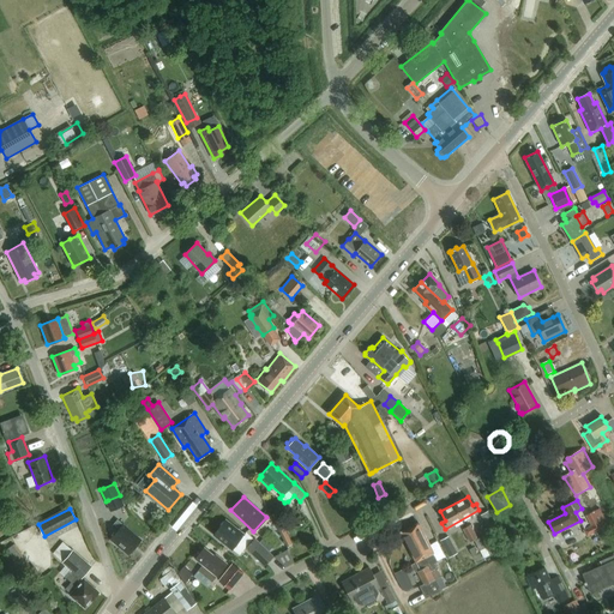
[(599,519),(603,516),(600,509),(587,515),(591,525),(584,529),(588,537),(603,529),(599,519)]
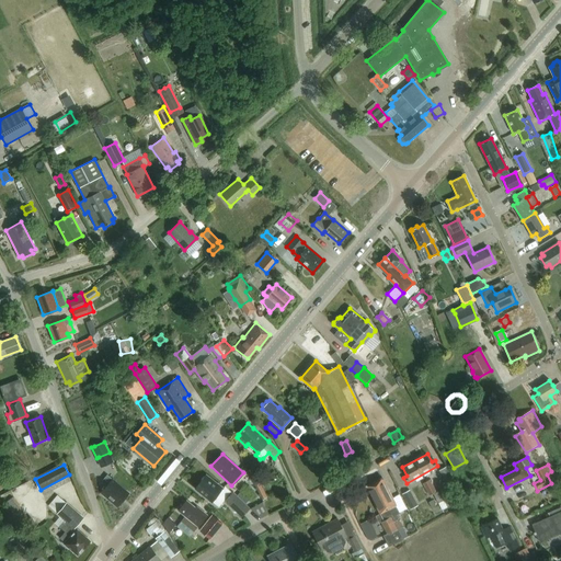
[(454,480),(446,467),(438,470),(446,484),(454,480)]
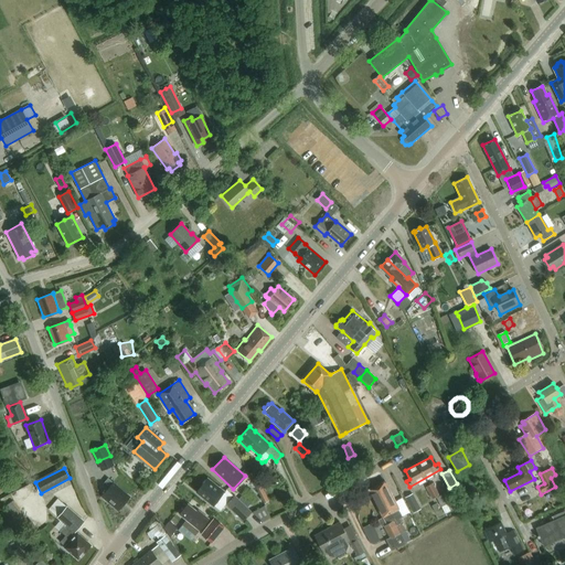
[(213,504),(225,490),(220,486),(217,487),(208,478),(196,491),(213,504)]
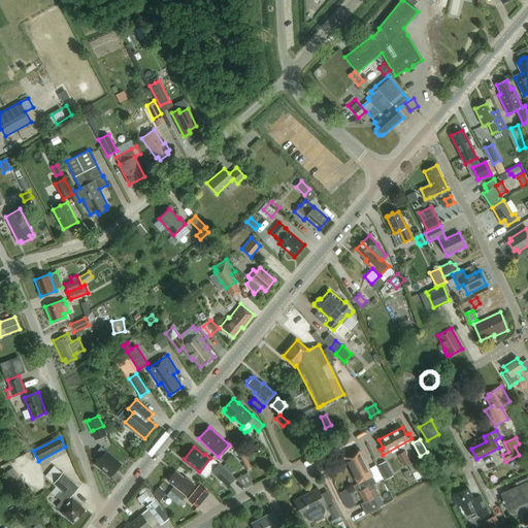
[(110,475),(121,464),(100,448),(95,454),(100,458),(95,463),(98,465),(97,466),(101,469),(101,468),(110,475)]
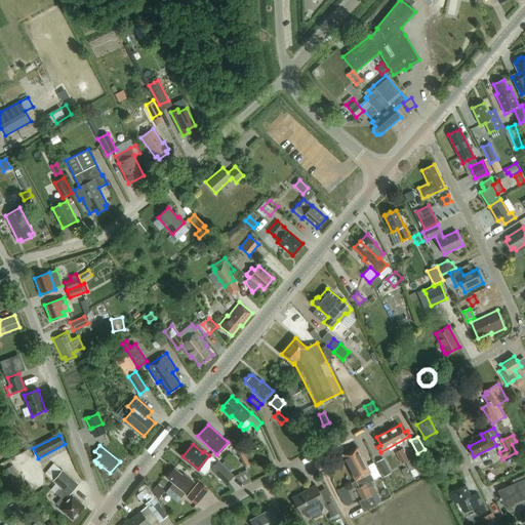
[(350,451),(367,483),(368,486),(371,485),(370,482),(373,480),(370,473),(371,473),(358,447),(350,451)]
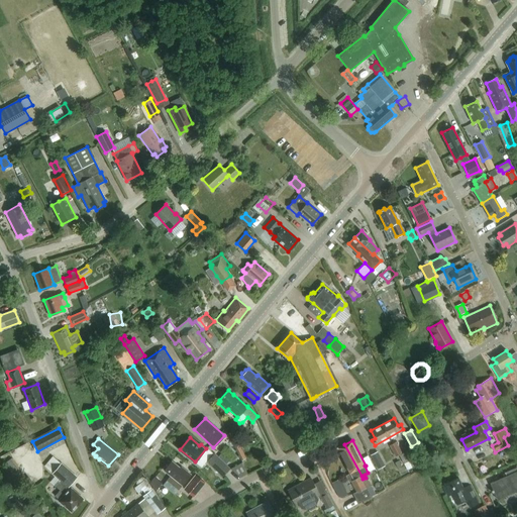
[(396,456),(402,453),(396,442),(391,445),(396,456)]
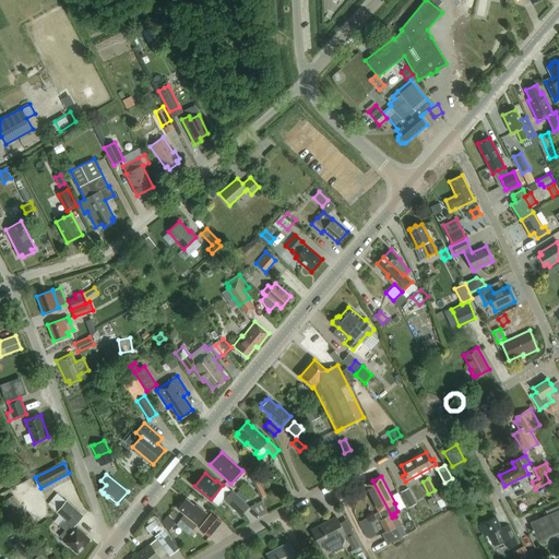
[(259,480),(253,483),(261,498),(266,496),(259,480)]
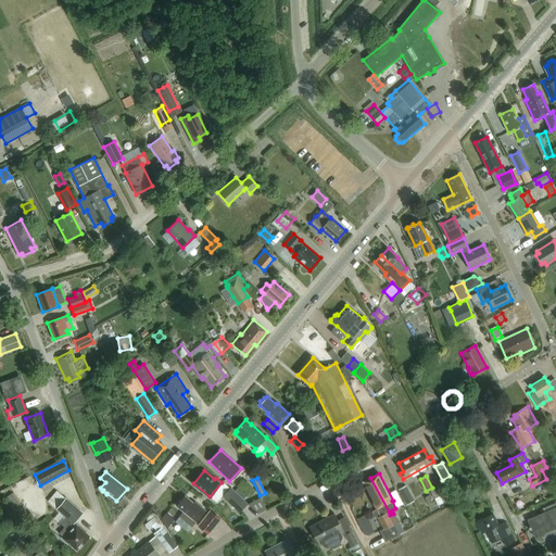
[(388,513),(389,512),(370,478),(363,482),(377,509),(373,512),(376,517),(377,517),(383,529),(393,523),(390,517),(388,513)]
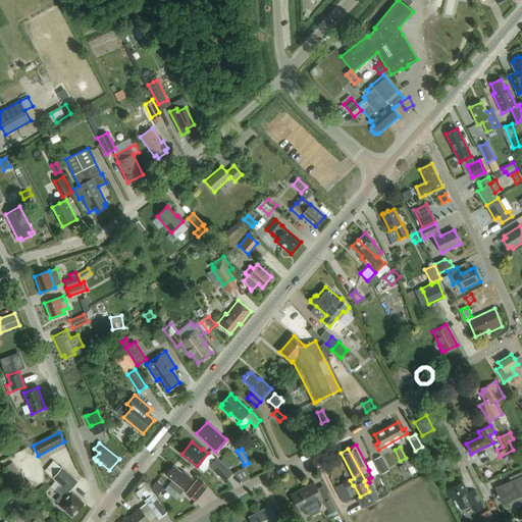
[(389,470),(381,456),(374,460),(382,474),(389,470)]
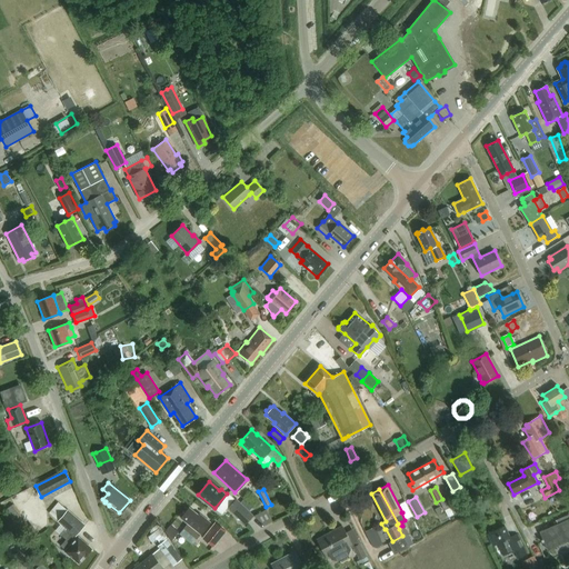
[(447,498),(440,501),(445,511),(451,508),(447,498)]
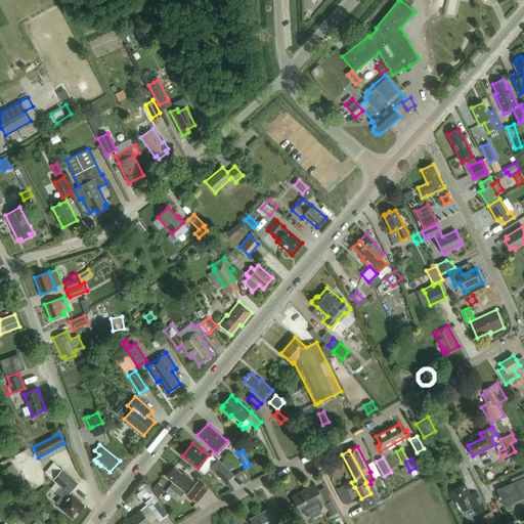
[(234,475),(217,460),(210,467),(227,483),(234,475)]
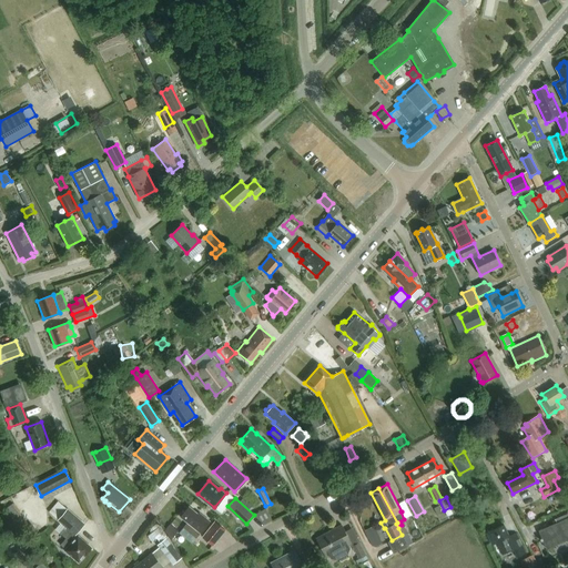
[(7,510),(14,519),(23,513),(14,504),(7,510)]
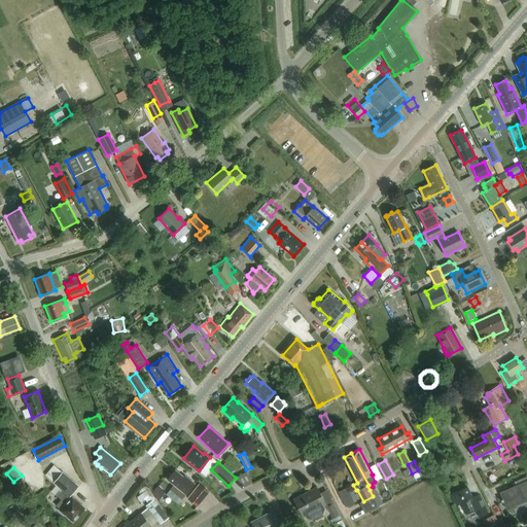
[(58,469),(48,479),(54,483),(57,486),(61,490),(57,495),(56,496),(61,500),(56,505),(61,511),(73,522),(84,508),(70,496),(78,487),(62,472),(58,469)]
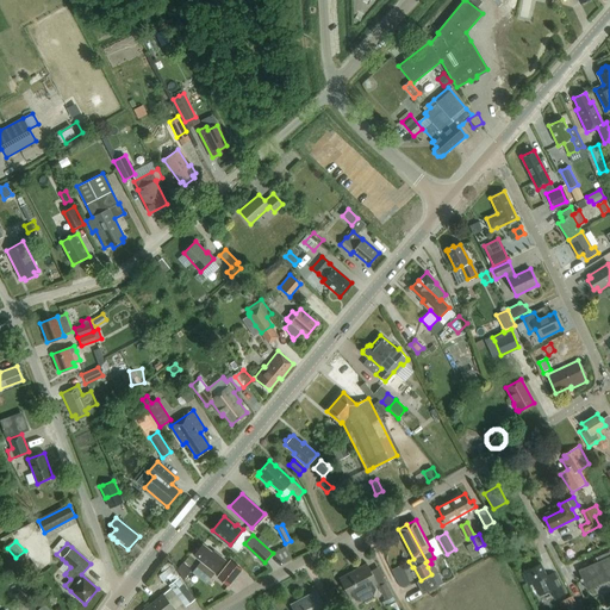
[(211,577),(225,560),(213,551),(212,552),(203,543),(194,555),(201,561),(197,566),(211,577)]
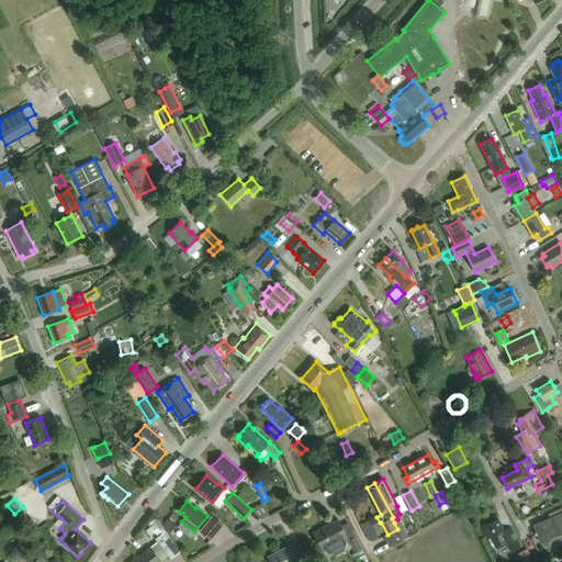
[(251,509),(261,519),(268,516),(261,504),(251,509)]
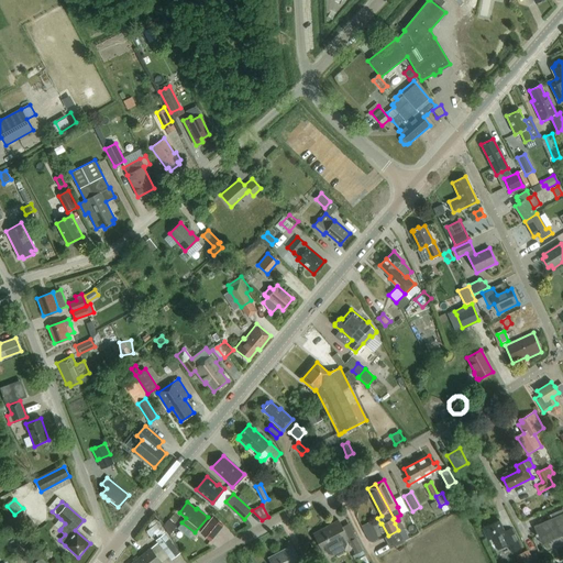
[(562,514),(552,519),(534,527),(538,534),(542,544),(562,534),(562,514)]
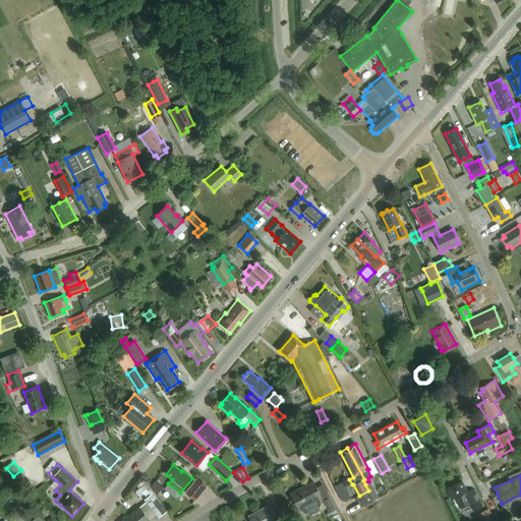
[(194,500),(206,485),(197,478),(185,493),(194,500)]
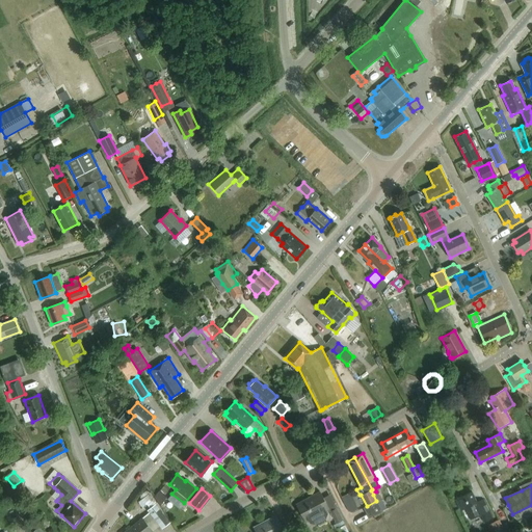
[(306,522),(309,521),(311,523),(318,525),(325,521),(327,513),(326,511),(329,509),(319,490),(295,504),(306,522)]
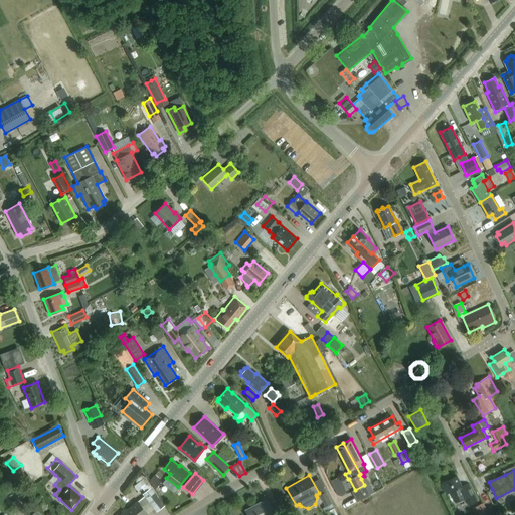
[(456,503),(465,498),(469,506),(477,502),(469,484),(462,487),(457,476),(442,484),(447,494),(451,492),(456,503)]
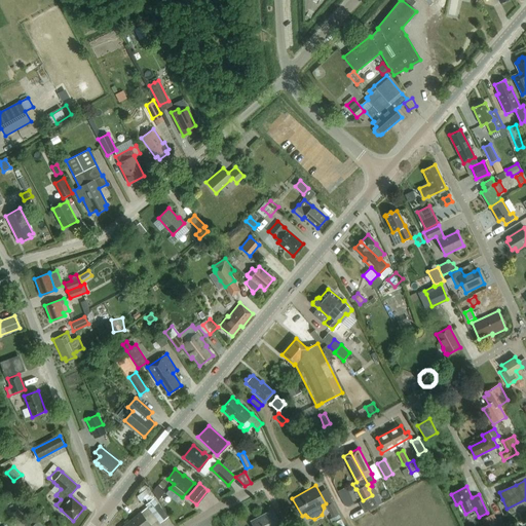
[(374,487),(369,489),(372,495),(373,497),(377,494),(374,487)]
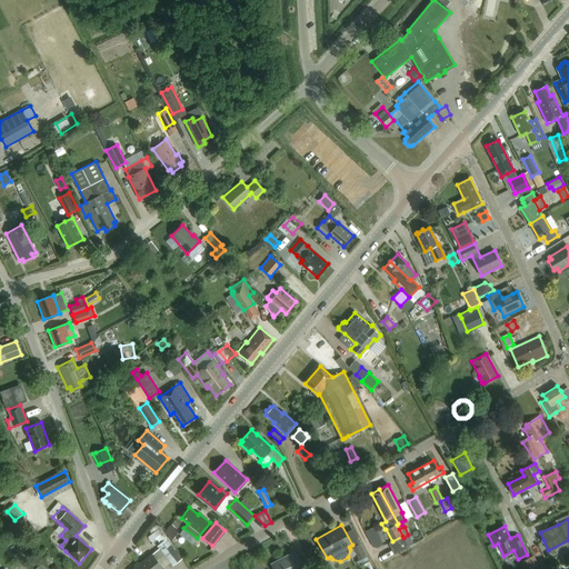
[(160,528),(148,537),(152,543),(157,540),(160,543),(166,539),(167,537),(160,528)]
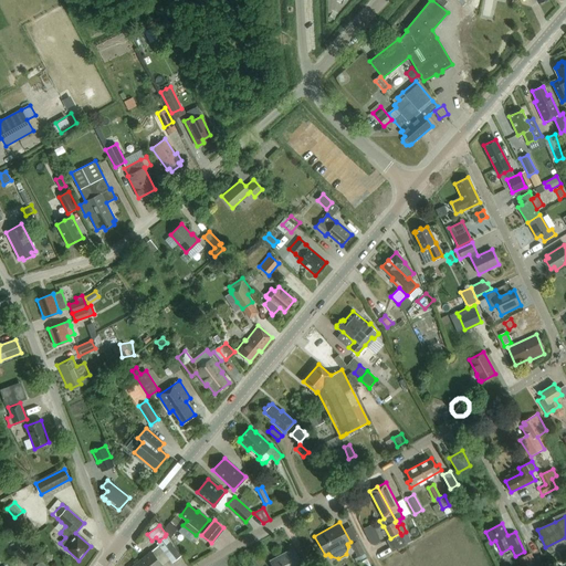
[(377,534),(368,538),(371,544),(374,545),(381,542),(377,534)]
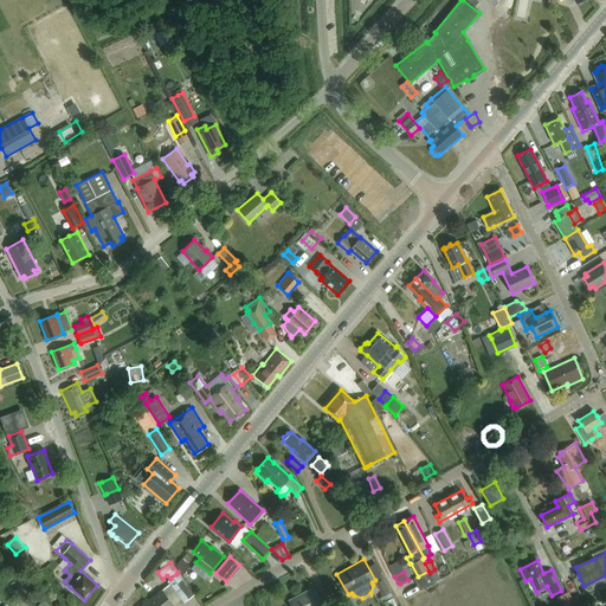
[(162,590),(140,605),(174,605),(173,605),(167,597),(174,590),(181,598),(184,601),(193,593),(176,574),(171,579),(168,581),(169,582),(162,590)]
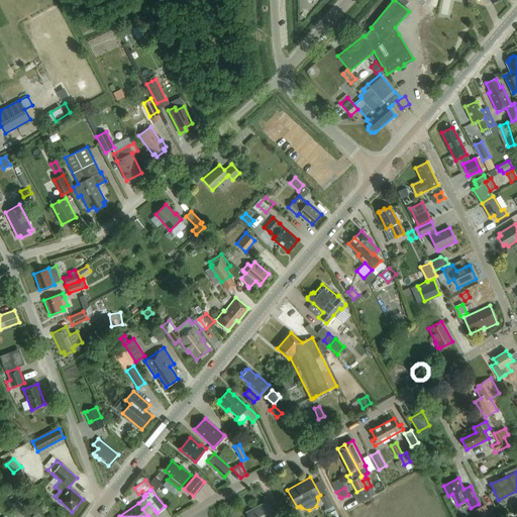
[(327,516),(335,513),(327,495),(320,499),(326,510),(324,511),(327,516)]
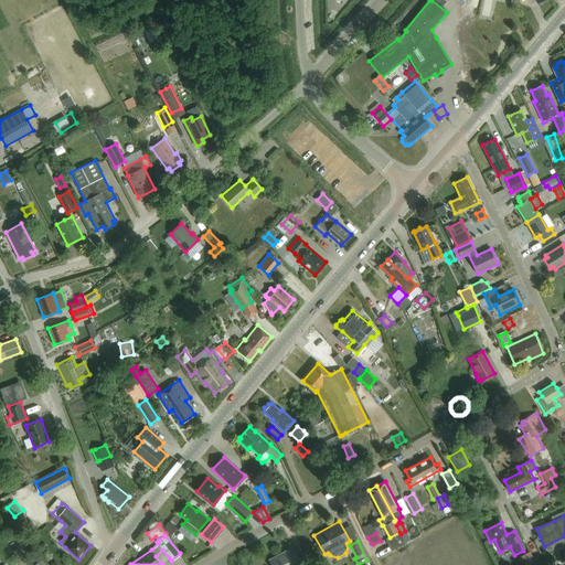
[(272,564),(301,564),(302,564),(292,546),(269,560),(272,564)]
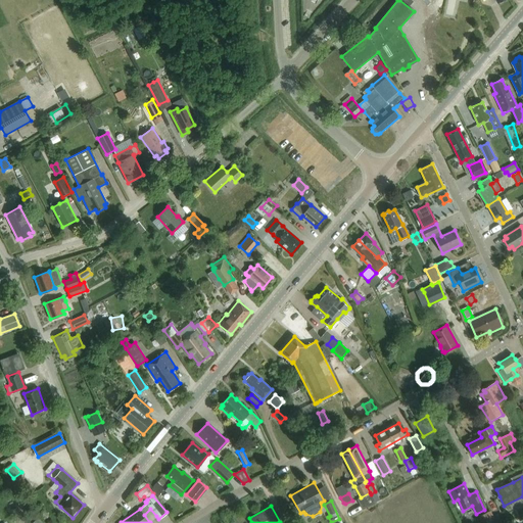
[(494,522),(489,512),(479,518),(481,522),(494,522)]
